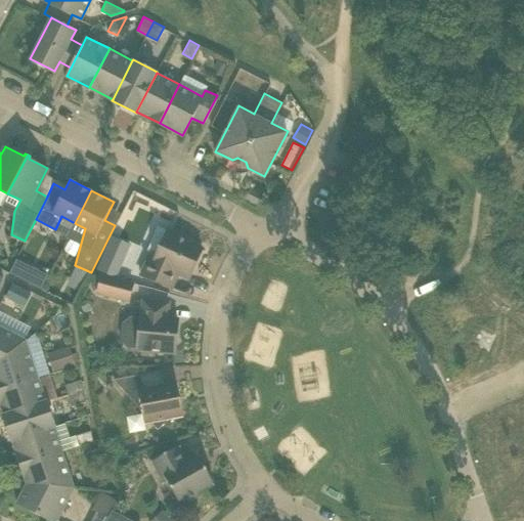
[(189,276),(193,266),(203,247),(186,240),(187,236),(168,228),(157,254),(150,251),(140,273),(171,287),(178,272),(189,276)]
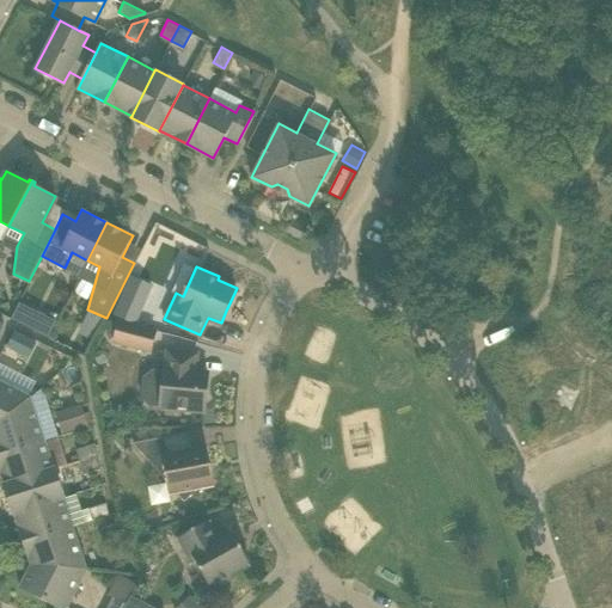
[(136,323),(154,284),(132,275),(115,312),(136,323)]
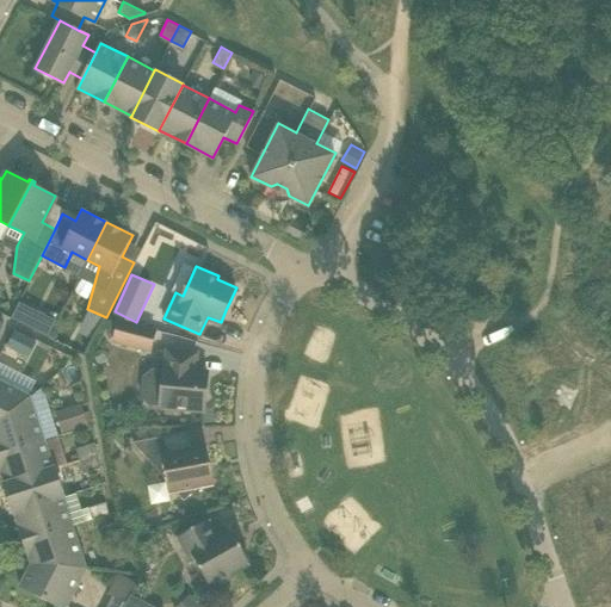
[(155,329),(118,320),(113,339),(150,348),(155,329)]
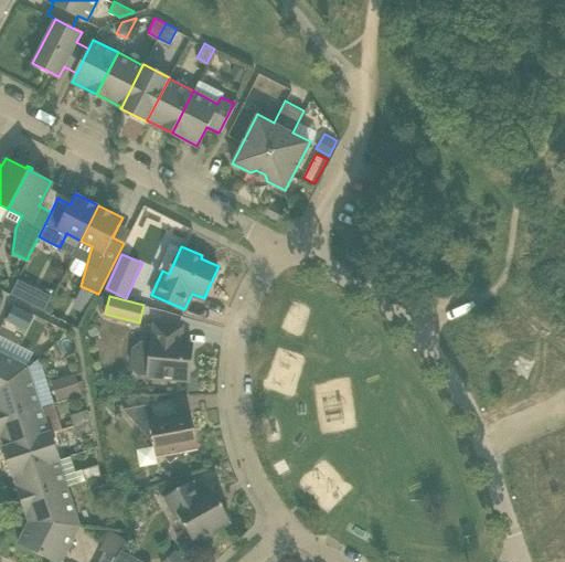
[(167,378),(189,379),(192,350),(188,350),(189,345),(192,345),(192,342),(180,341),(181,326),(155,324),(152,339),(150,339),(149,356),(131,354),(130,366),(137,372),(148,373),(147,375),(152,375),(152,380),(167,381),(167,378)]
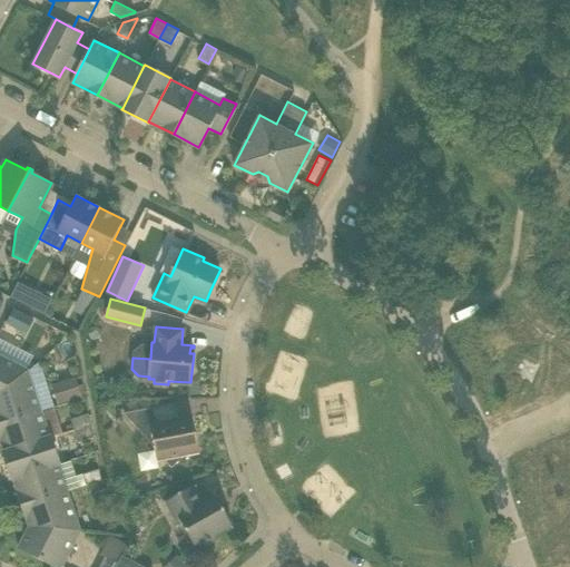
[(0,392),(28,369),(0,354),(0,392)]
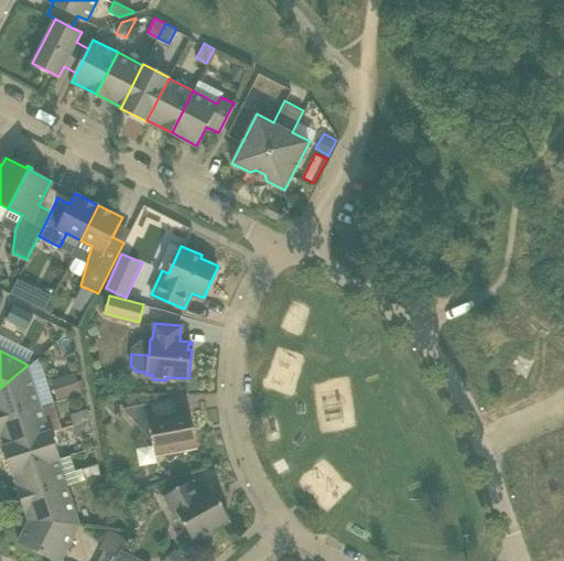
[(0,420),(41,407),(28,365),(0,388),(0,420)]
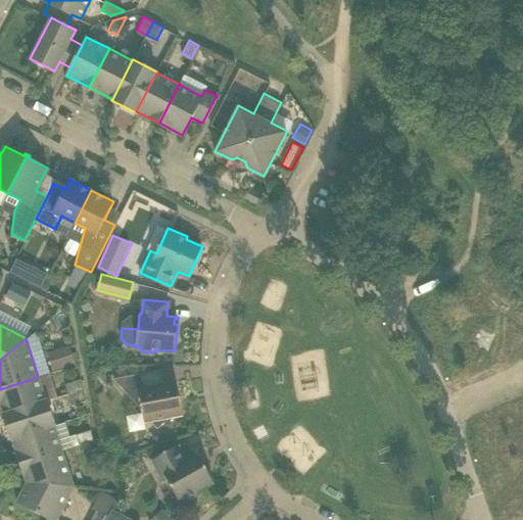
[(47,348),(52,368),(75,363),(69,343),(47,348)]
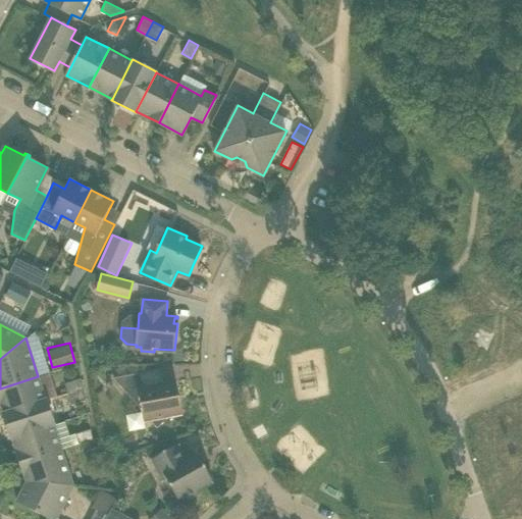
[(183,413),(176,379),(143,385),(140,371),(114,376),(114,377),(142,409),(144,421),(151,419),(157,426),(168,416),(183,413)]
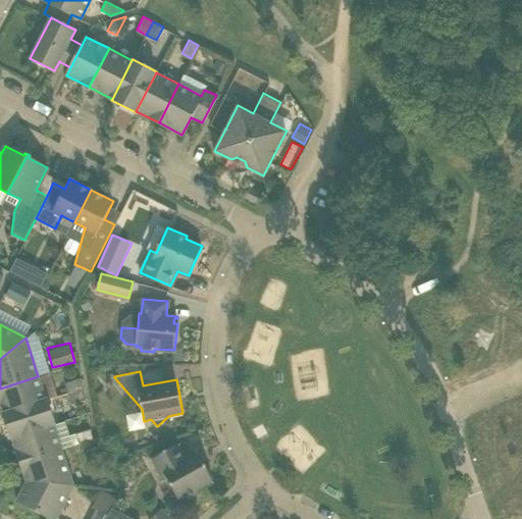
[(0,388),(0,398),(4,412),(45,399),(38,376),(0,388)]
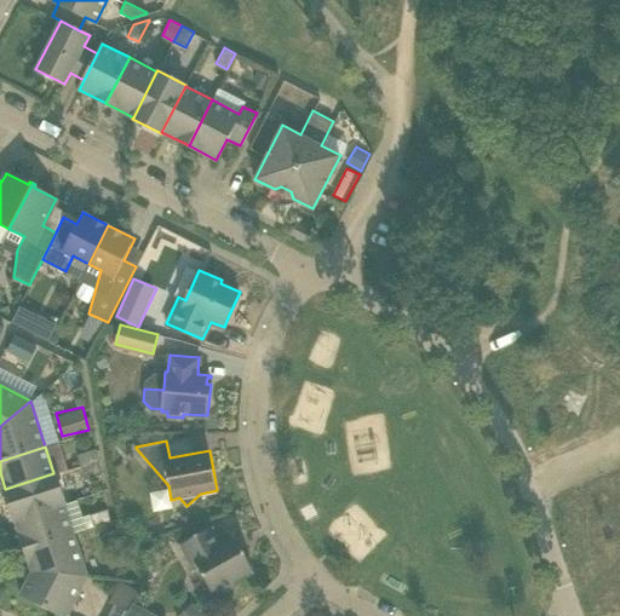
[(78,454),(81,466),(99,460),(97,447),(78,454)]
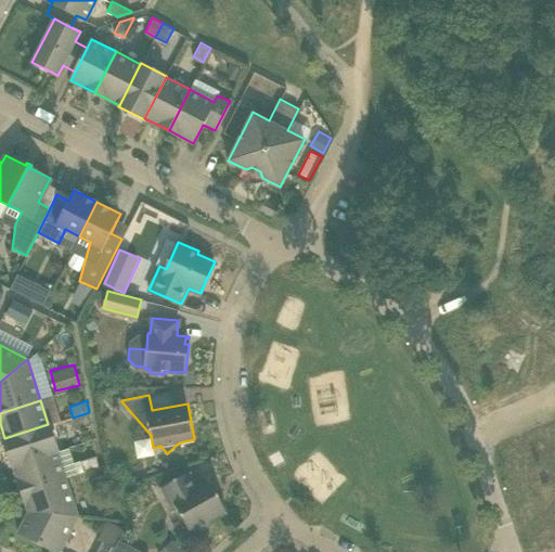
[(91,424),(89,412),(73,418),(76,429),(91,424)]
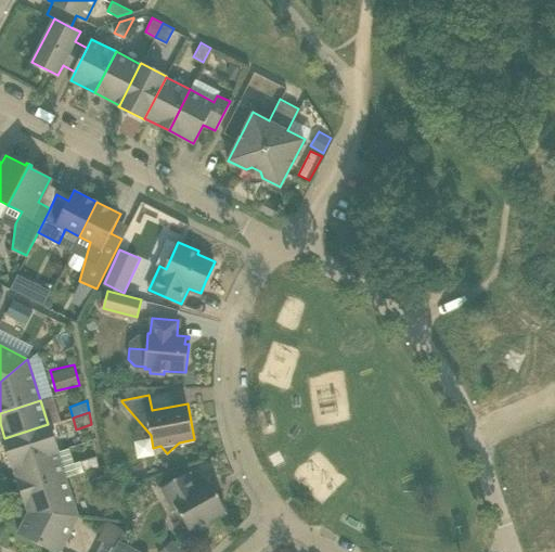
[(12,465),(13,465),(57,451),(59,450),(50,423),(48,424),(4,438),(3,438),(12,465)]
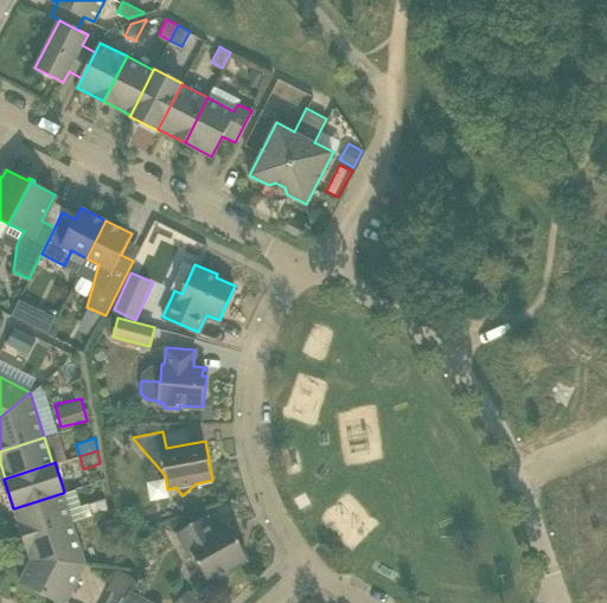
[(14,508),(23,533),(71,518),(63,493),(14,508)]
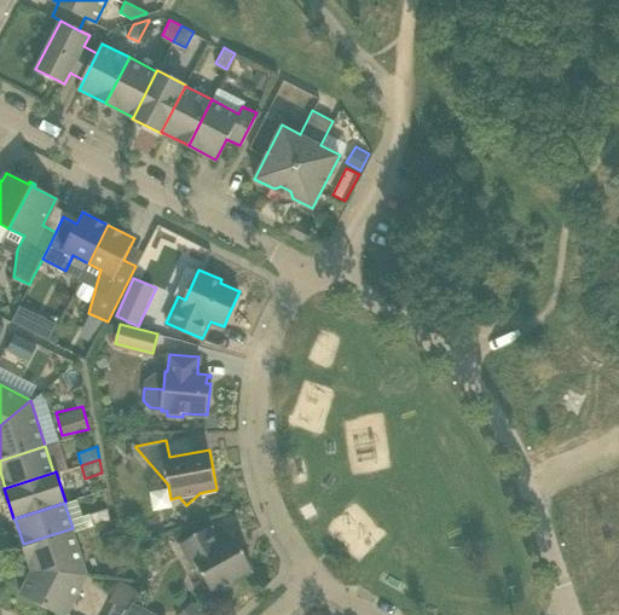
[(93,524),(110,518),(108,506),(90,512),(93,524)]
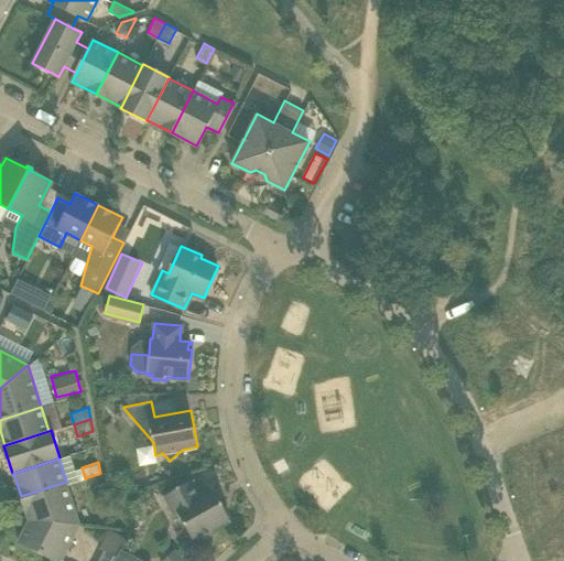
[(202,495),(193,478),(163,495),(176,519),(180,517),(193,540),(198,537),(199,540),(214,532),(212,529),(229,519),(218,498),(215,500),(208,491),(202,495)]
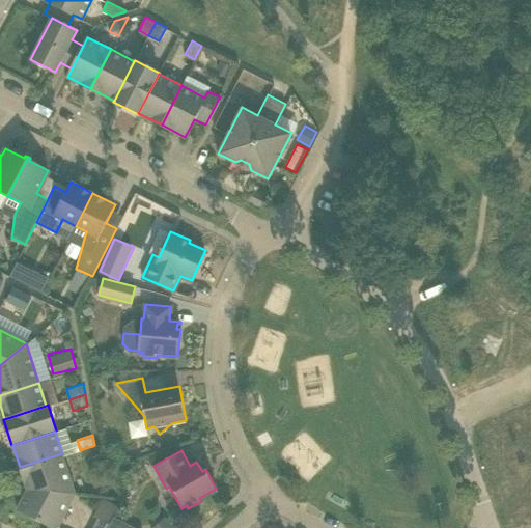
[(20,467),(27,490),(75,493),(62,453),(20,467)]
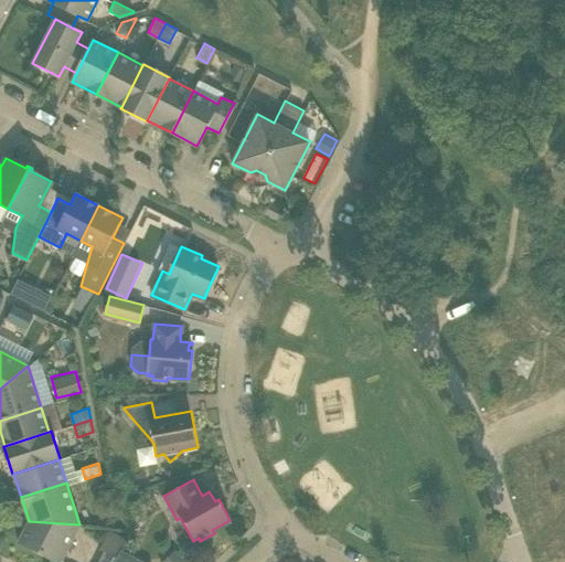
[(59,561),(60,561),(80,525),(29,521),(19,541),(59,561)]
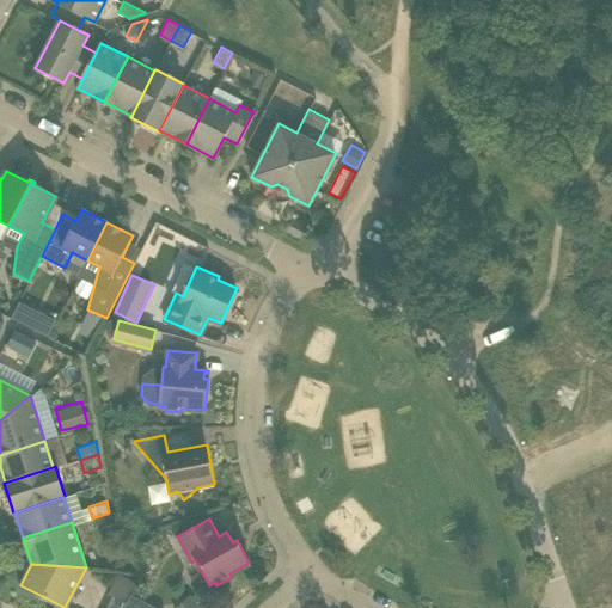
[(122,607),(160,607),(130,593),(126,602),(122,607)]
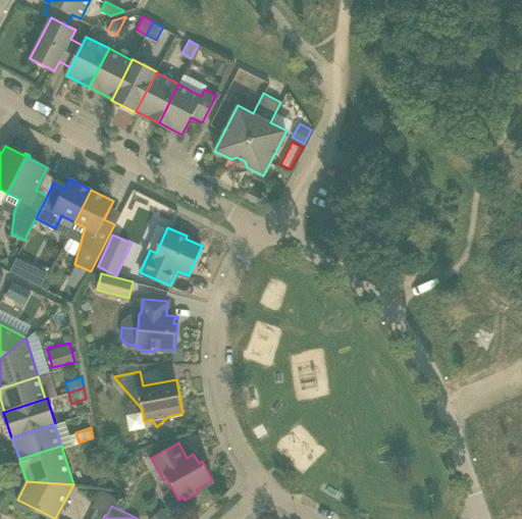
[(104,518),(107,514),(96,508),(90,518),(104,518)]
